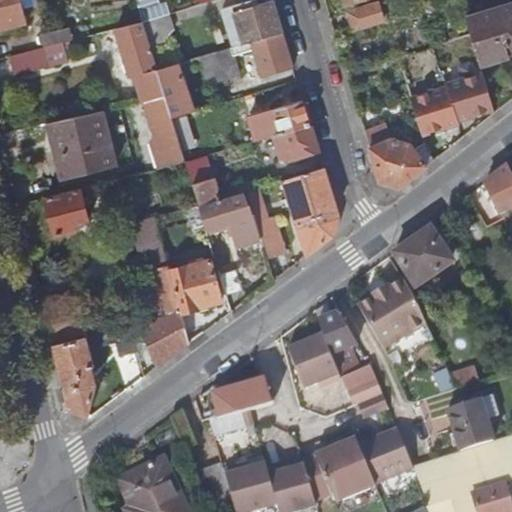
[(0,0),(0,30),(27,24),(20,0),(0,0)]
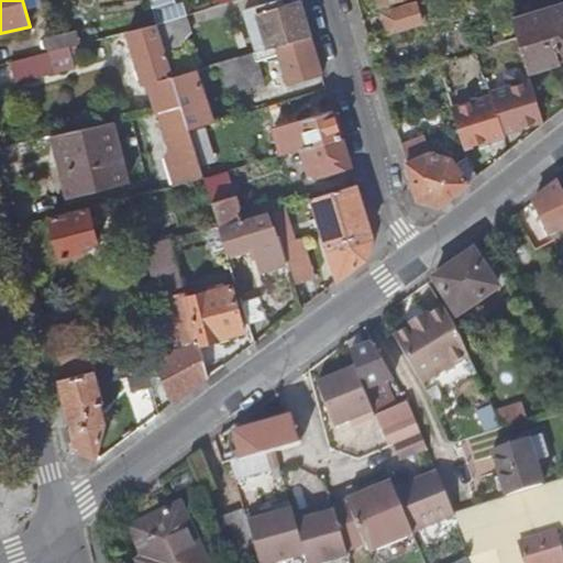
[(152,0),(151,1),(153,11),(175,4),(173,0),(152,0)]
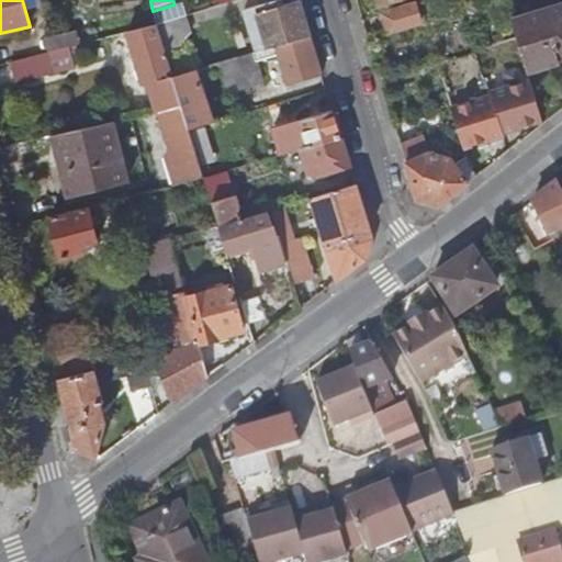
[(267,48),(310,35),(299,0),(291,3),(284,6),(281,0),(276,0),(244,10),(250,31),(261,27),(267,48)]
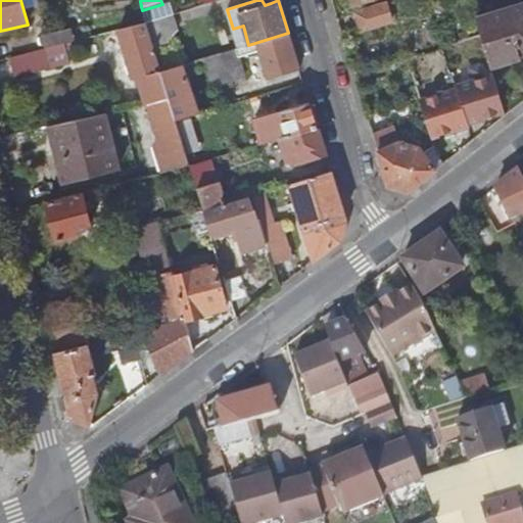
[(162,4),(142,10),(146,21),(167,15),(162,4)]
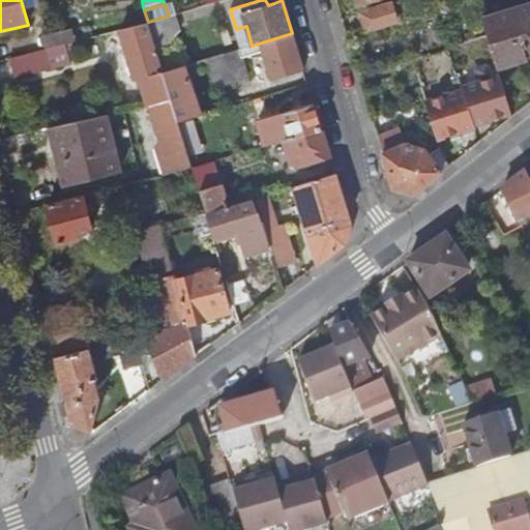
[(365,30),(396,21),(391,4),(359,13),(365,30)]
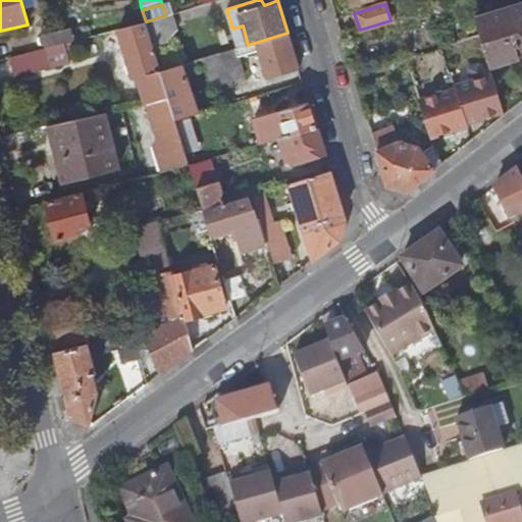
[(488,66),(521,56),(521,5),(474,19),(478,34),(488,66)]
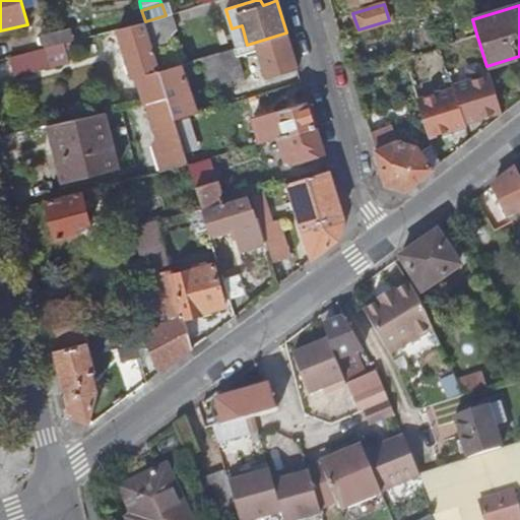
[(152,45),(165,42),(174,31),(176,30),(171,13),(166,15),(145,21),(152,45)]
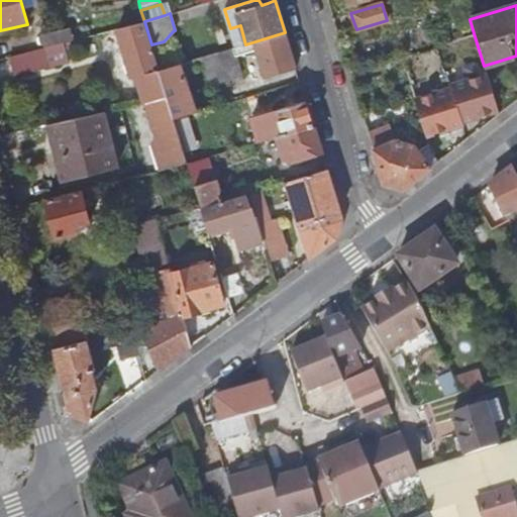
[(144,102),(168,97),(160,72),(151,44),(144,21),(119,30),(132,76),(137,78),(144,102)]
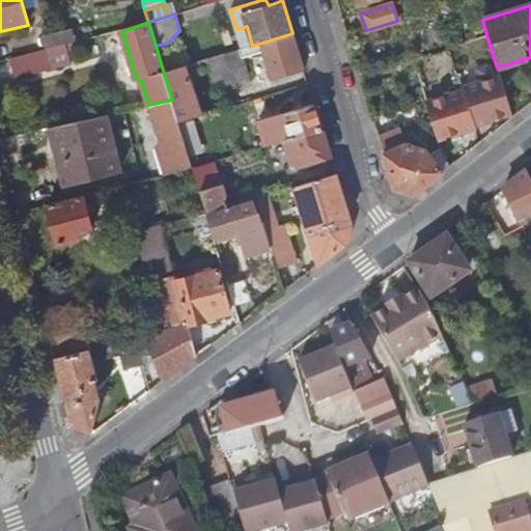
[(243,49),(252,46),(247,26),(236,29),(243,49)]
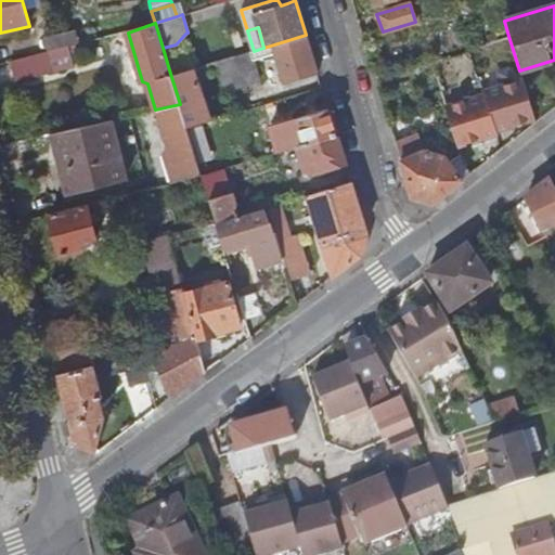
[(243,86),(259,80),(253,61),(273,53),(284,84),(318,73),(306,35),(263,48),(254,51),(233,56),(243,86)]
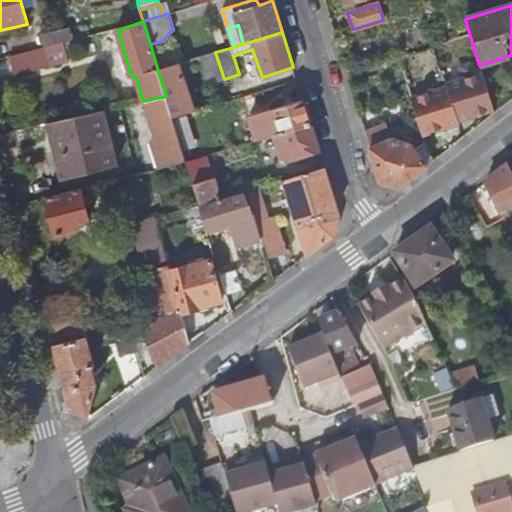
[(14,76),(68,62),(63,42),(9,56),(14,76)]
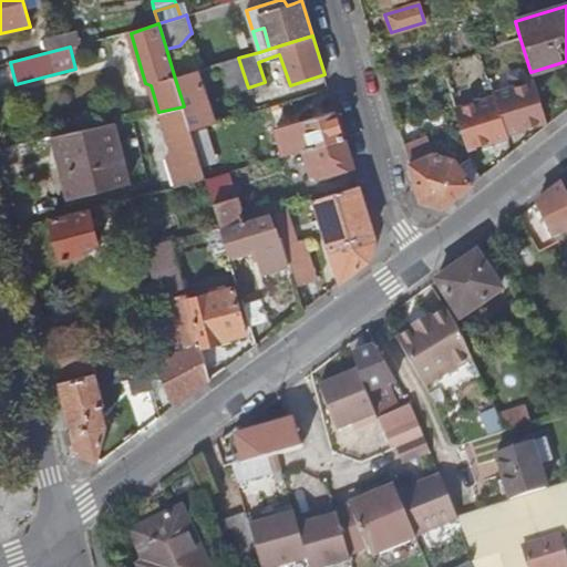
[(192,130),(204,126),(214,123),(199,79),(215,73),(213,65),(175,79),(184,106),(192,130)]
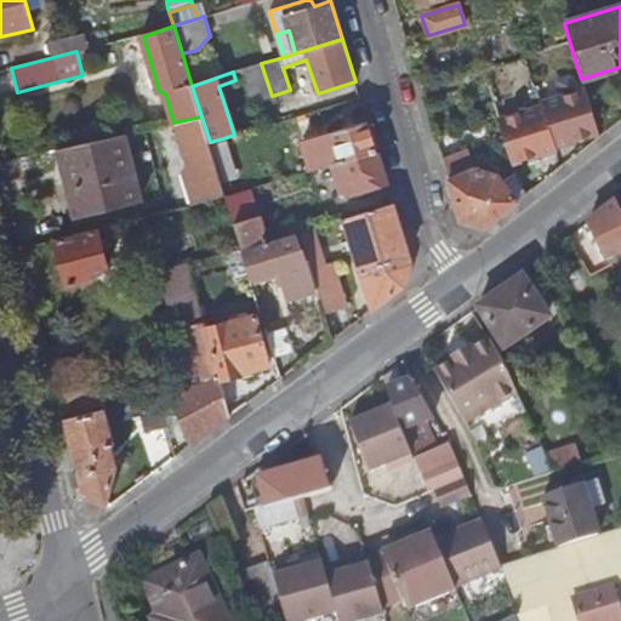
[(540,107),(499,119),(512,163),(556,149),(554,146),(598,132),(584,90),(539,103),(540,107)]
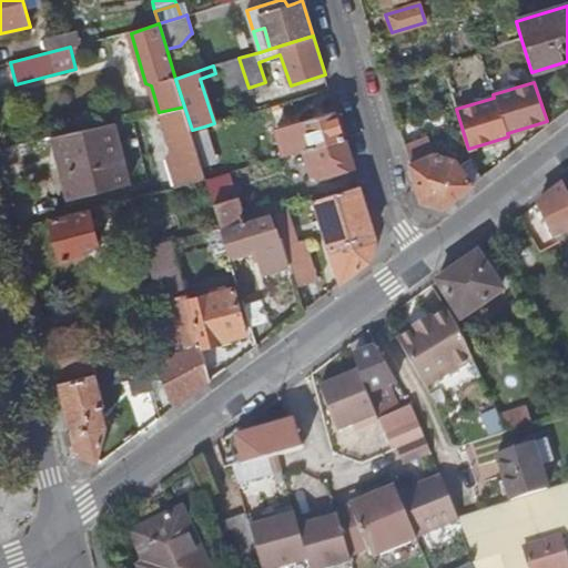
[(176,188),(206,180),(192,130),(184,107),(159,112),(171,152),(168,158),(176,188)]
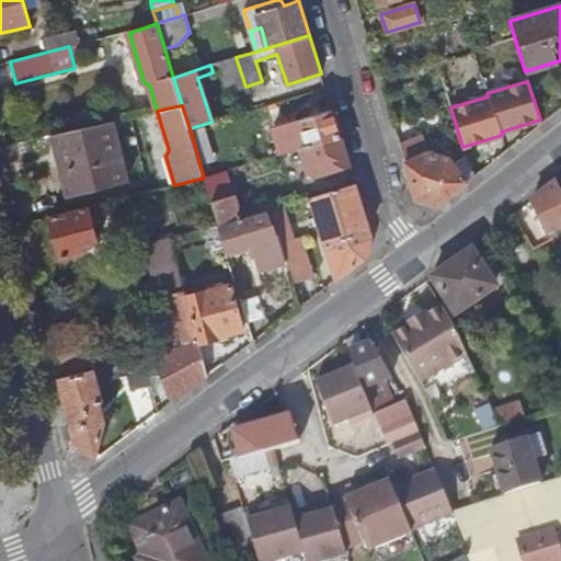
[(308,146),(340,136),(332,110),(274,127),(282,153),(301,147),(308,146)]
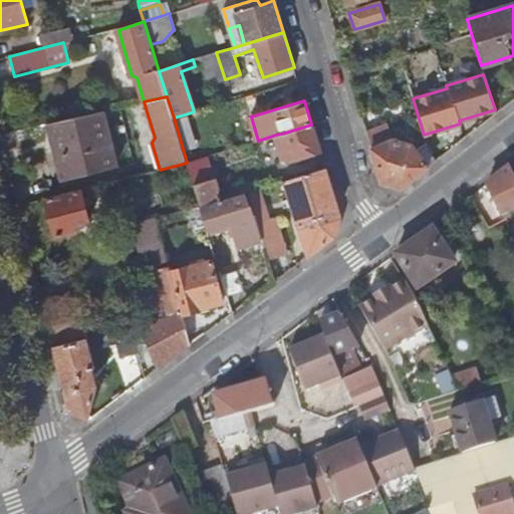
[(63,182),(116,168),(103,111),(49,123),(63,182)]
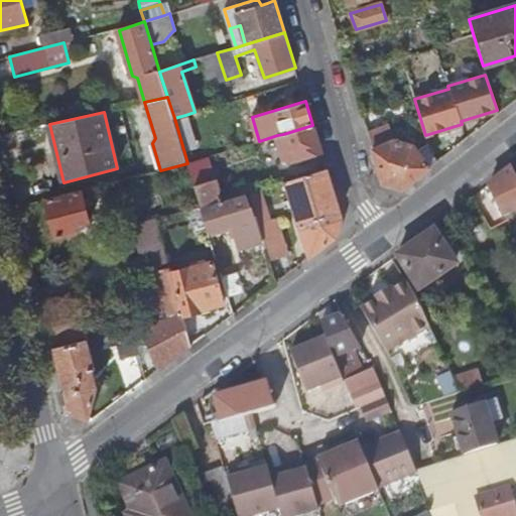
[(286,162),(320,151),(312,125),(283,134),(277,135),(286,162)]
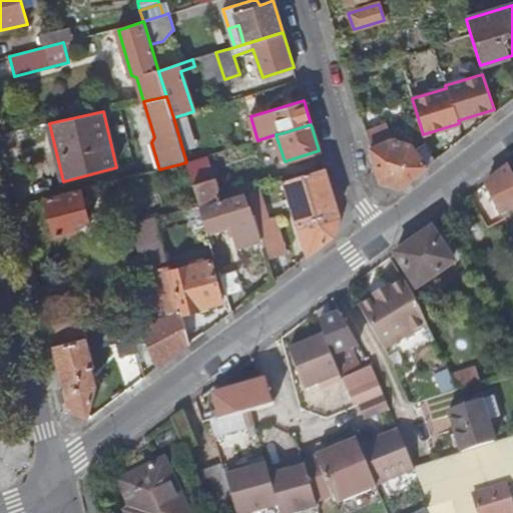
[(399,188),(427,166),(419,153),(414,144),(394,137),(390,139),(386,125),(366,131),(371,146),(370,147),(381,181),(399,188)]
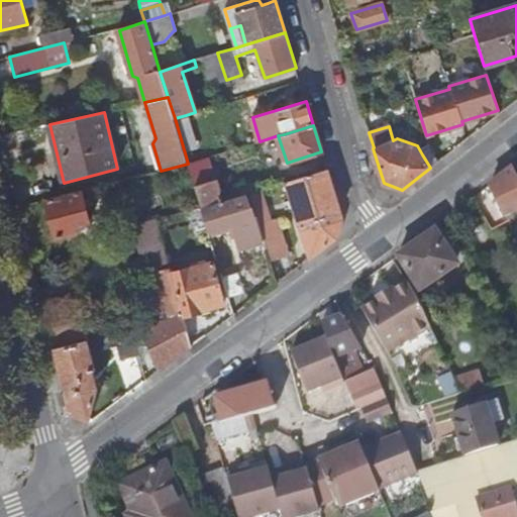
[(430,168),(438,161),(430,148),(422,154),(430,168)]
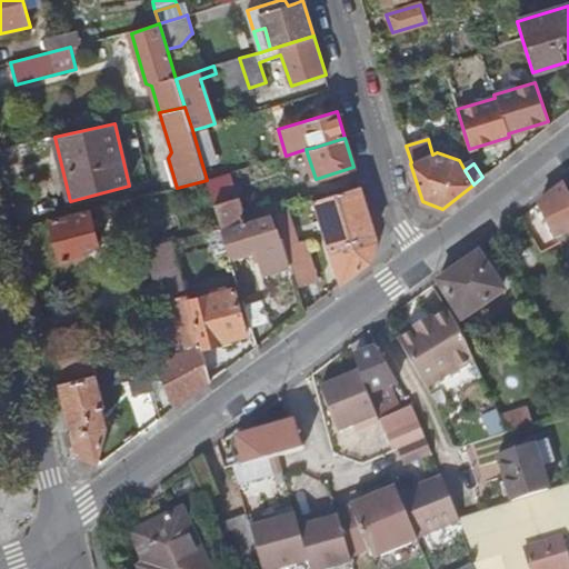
[(209,189),(233,181),(230,172),(220,176),(207,180),(209,188),(209,189)]
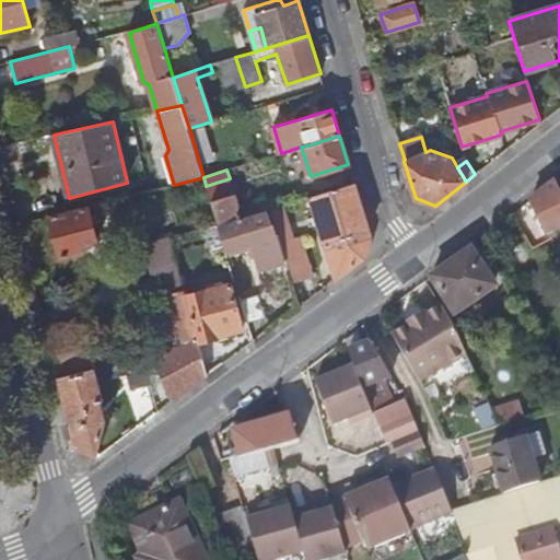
[(545,234),(559,228),(559,194),(553,183),(529,201),(545,234)]
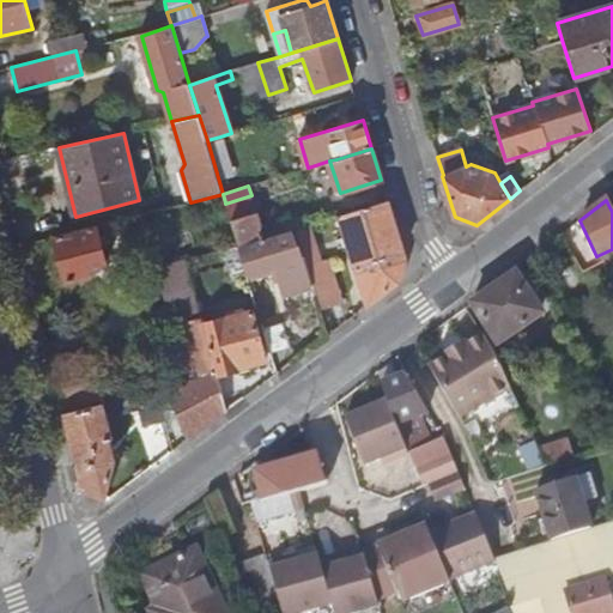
[(368,307),(398,284),(406,262),(387,201),(340,217),(368,307)]
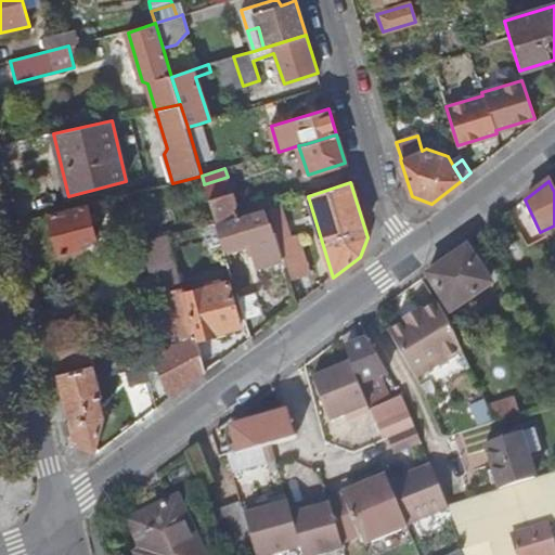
[(204,227),(216,224),(209,201),(207,194),(204,184),(204,183),(193,188),(204,227)]
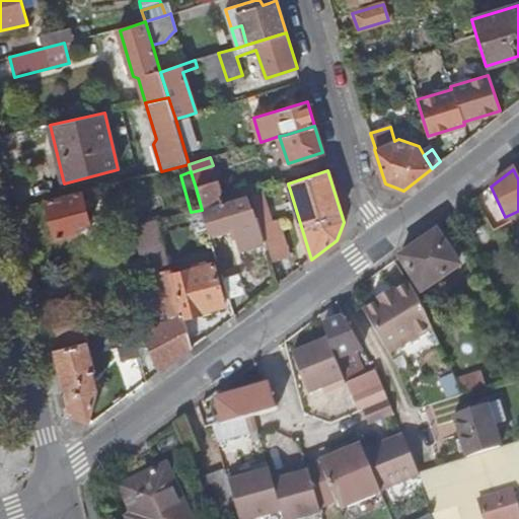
[(196,188),(217,180),(215,175),(194,181),(196,188)]
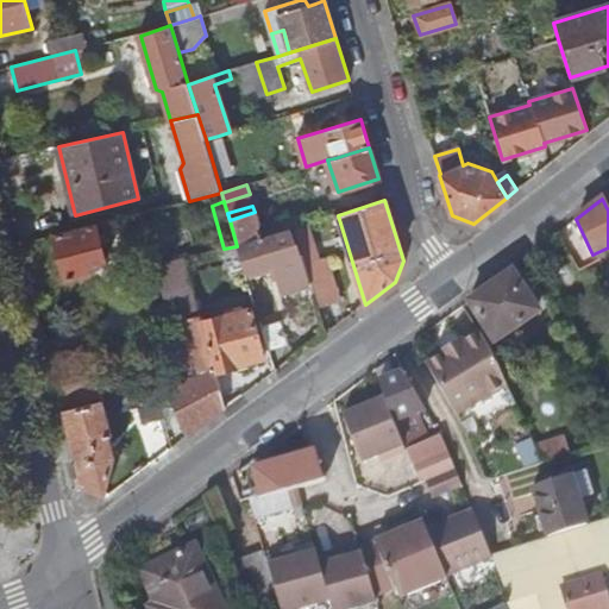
[(237,246),(263,238),(255,212),(230,220),(237,246)]
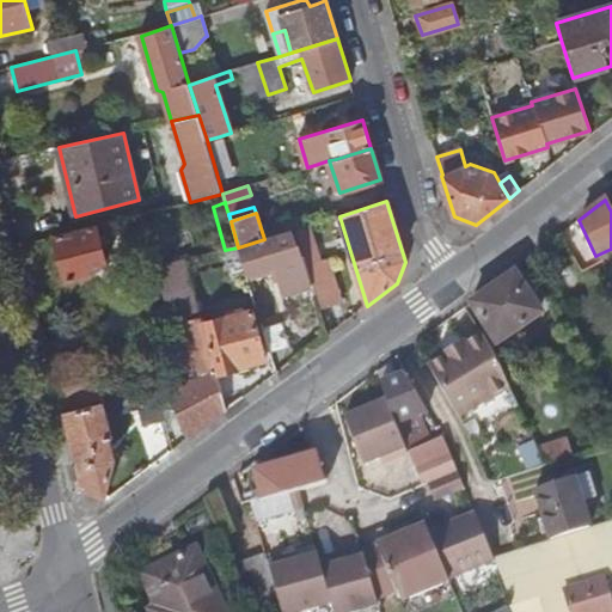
[(320,310),(341,304),(330,269),(322,271),(308,225),(297,228),(297,232),(320,310)]
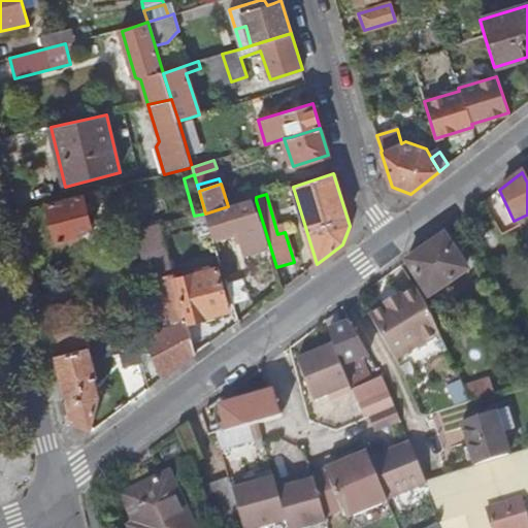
[(75,233),(91,228),(83,195),(47,204),(58,243),(76,238),(75,233)]
